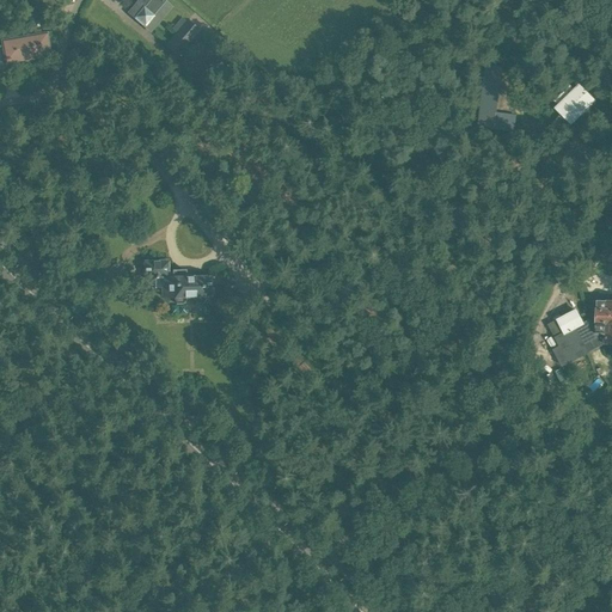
[(170,8),(160,0),(140,0),(139,2),(136,1),(135,4),(136,5),(129,13),(150,31),(170,8)]
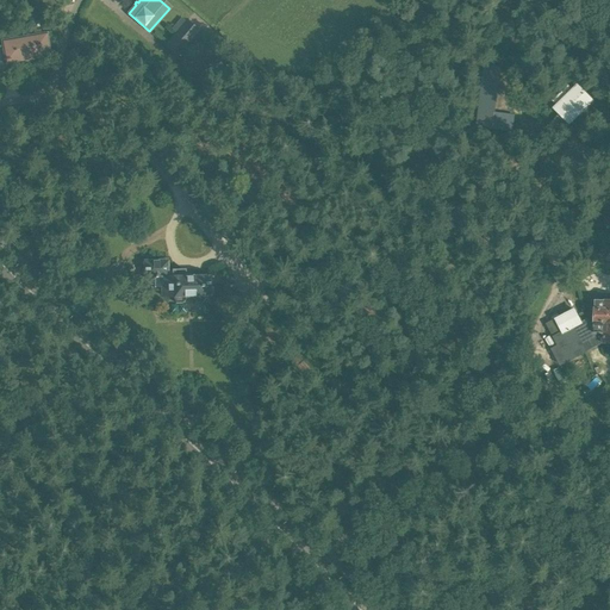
[(186,23),(166,45),(178,56),(184,49),(188,53),(201,37),(197,33),(198,32),(186,23)]
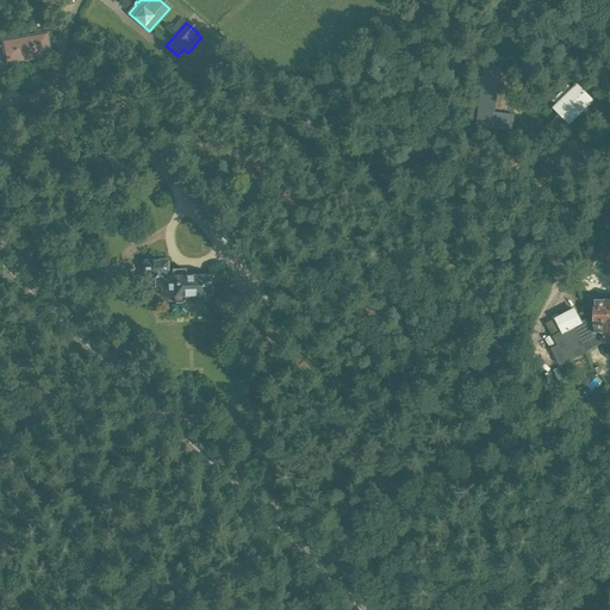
[(5,64),(51,56),(47,33),(1,42),(5,64)]
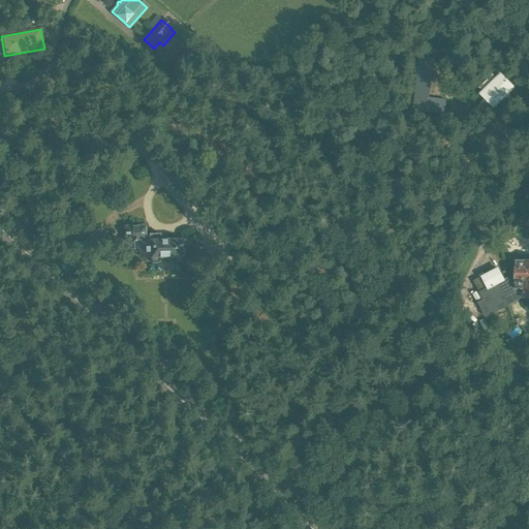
[(443,114),(444,100),(429,98),(434,59),(421,57),(414,111),(443,114)]
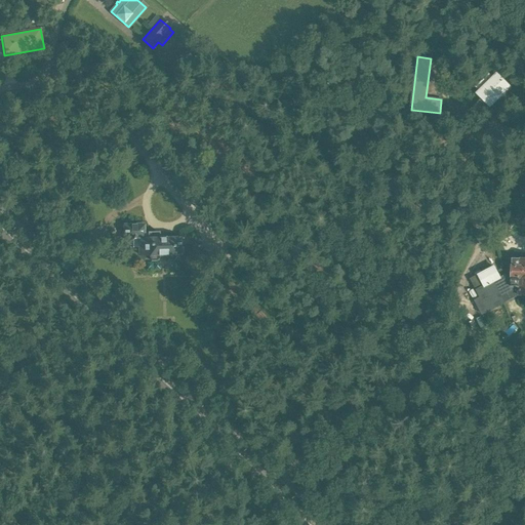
[(493,79),(489,75),(477,87),(480,91),(478,93),(490,106),(509,87),(497,75),(493,79)]
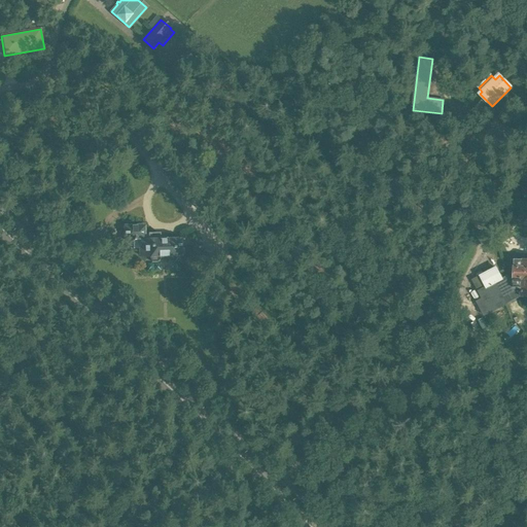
[(482,118),(490,109),(482,101),(472,109),(482,118)]
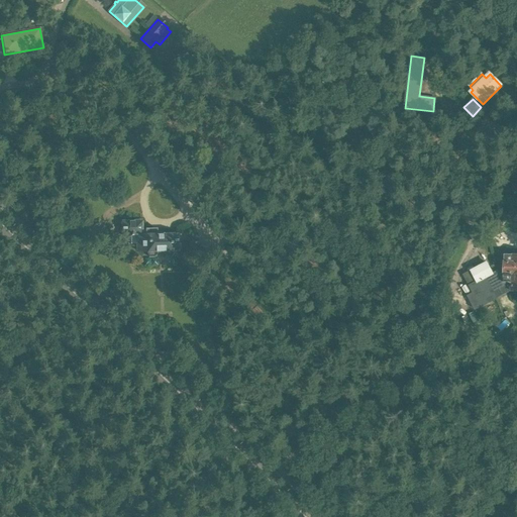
[(78,212),(87,204),(82,198),(73,206),(78,212)]
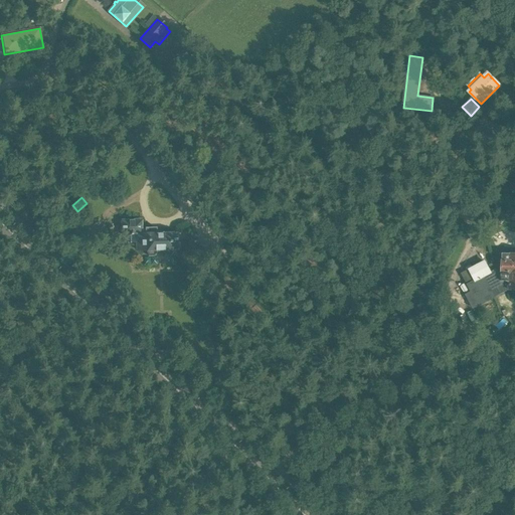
[(142,230),(141,220),(122,221),(123,235),(139,234),(139,242),(137,242),(137,250),(142,250),(142,251),(147,251),(147,253),(149,256),(155,256),(156,252),(156,251),(163,251),(163,252),(165,255),(171,255),(173,252),(173,250),(177,250),(177,233),(157,234),(156,228),(146,228),(146,230),(142,230)]
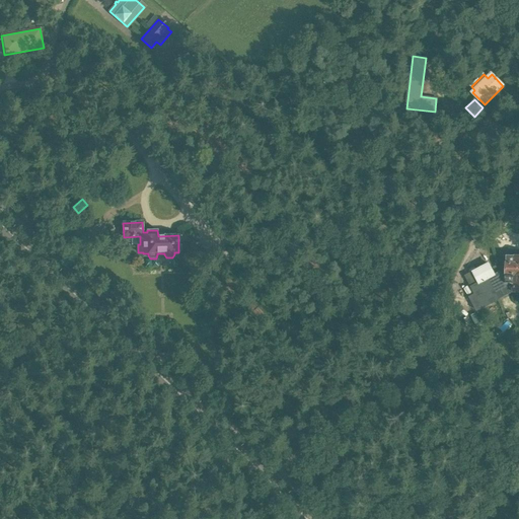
[(518,252),(516,252),(516,257),(507,256),(506,275),(518,275),(518,252)]
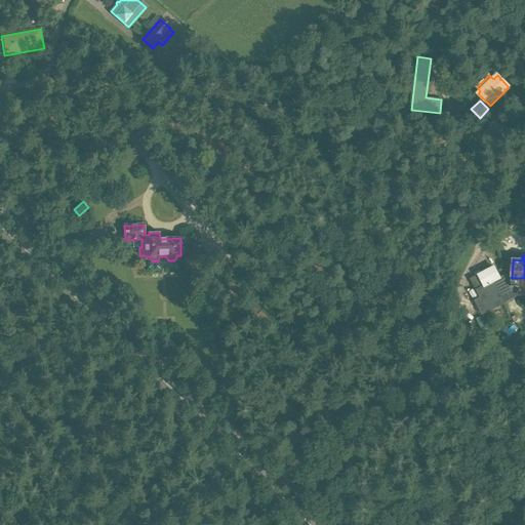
[(500,279),(494,268),(481,274),(480,272),(476,275),(477,277),(472,280),(471,280),(481,298),(476,301),(483,315),(506,303),(500,293),(494,282),(500,279)]
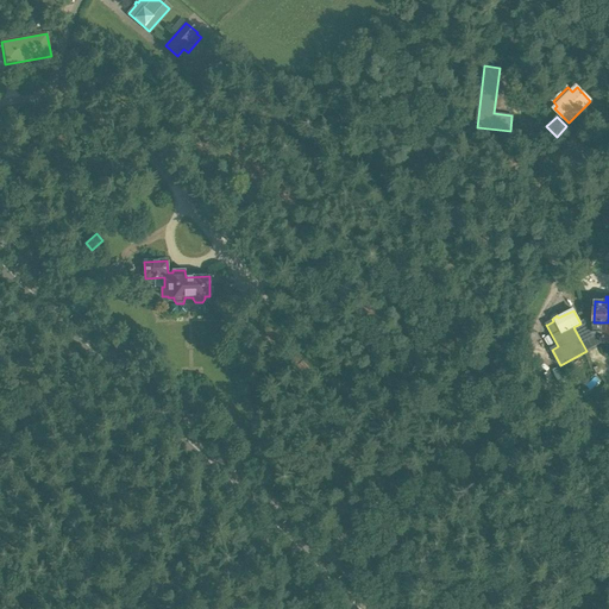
[(608,343),(608,322),(594,322),(588,322),(586,320),(584,321),(591,334),(594,334),(603,334),(602,343),(608,343)]
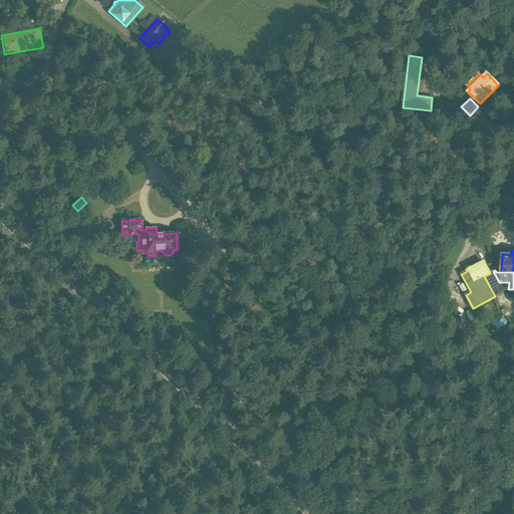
[(490,287),(499,282),(493,271),(490,273),(484,276),(490,287)]
